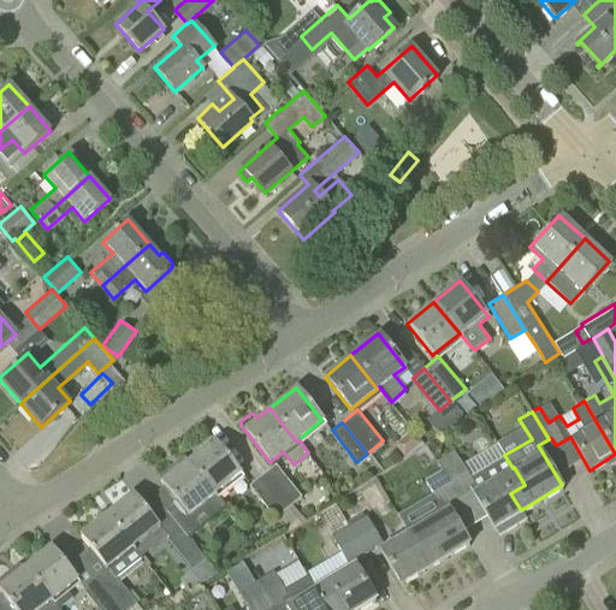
[(188,461),(214,493),(215,493),(241,472),(214,439),(188,461)]
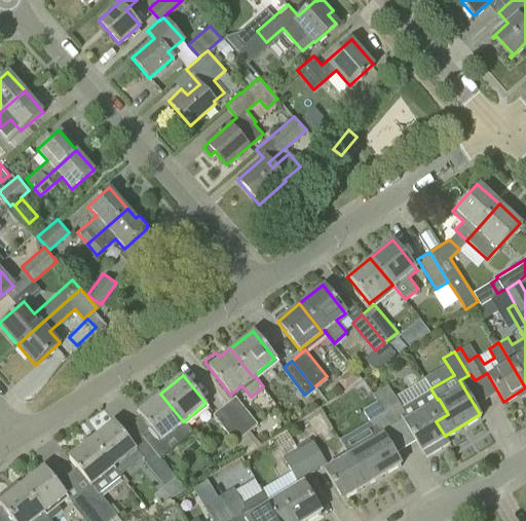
[(373,393),(391,422),(406,414),(388,383),(373,393)]
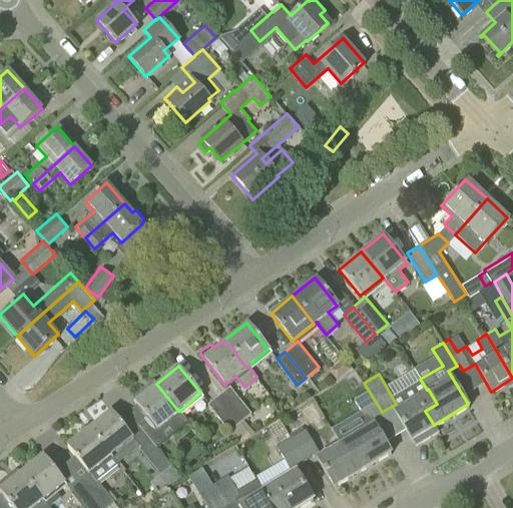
[(368,421),(382,412),(364,383),(352,390),(356,397),(354,398),(368,421)]
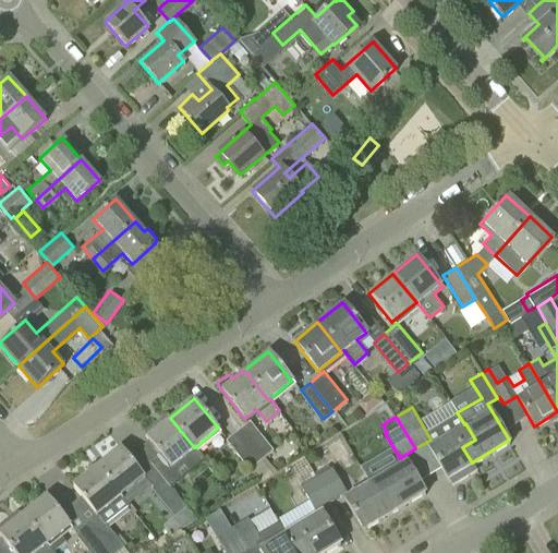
[(161,476),(164,478),(170,485),(179,477),(171,467),(185,455),(194,466),(204,457),(195,447),(194,447),(170,418),(158,427),(156,424),(153,423),(145,430),(145,433),(147,436),(146,437),(161,455),(152,463),(161,476)]
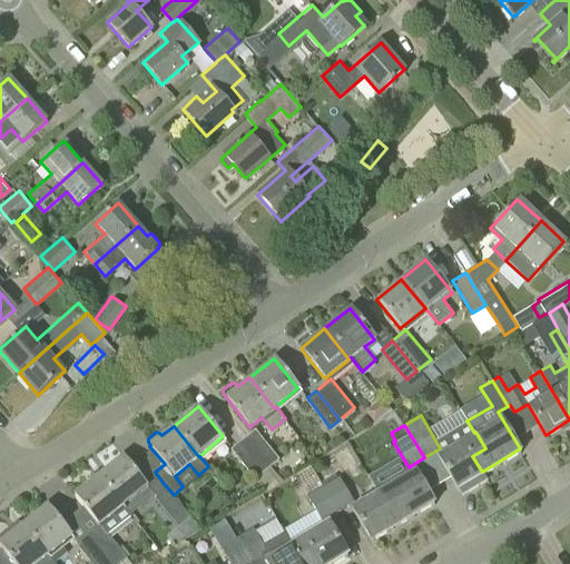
[(242,438),(265,467),(278,456),(255,427),(242,438)]
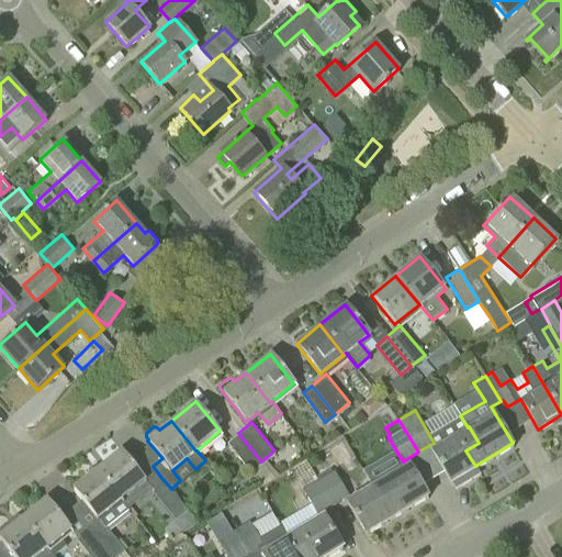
[(469,469),(475,466),(465,450),(479,443),(469,426),(468,427),(433,448),(451,479),(452,479),(456,485),(472,476),(469,469)]
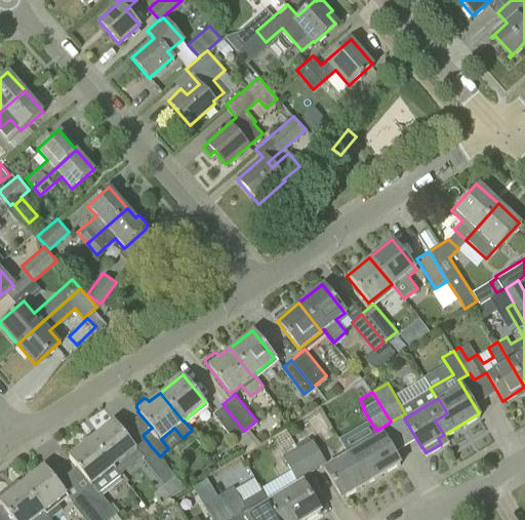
[(235,439),(244,431),(223,404),(212,412),(235,439)]
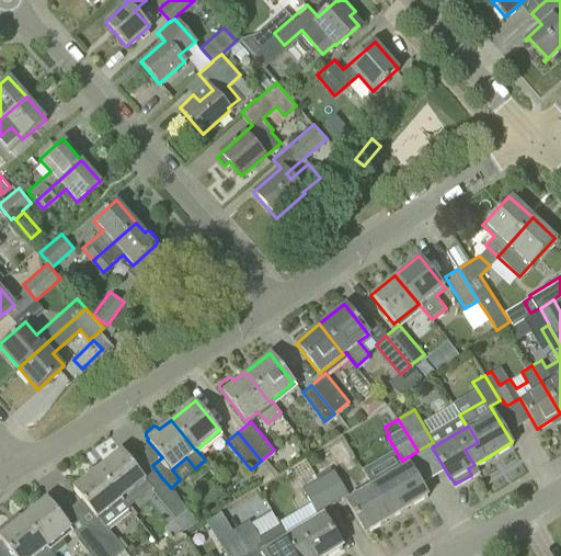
[(122,449),(96,468),(121,499),(146,479),(145,478),(128,457),(122,449)]
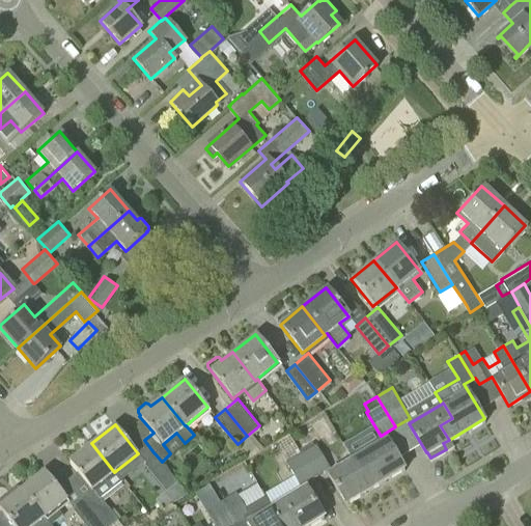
[(294,436),(280,441),(285,455),(299,451),(294,436)]
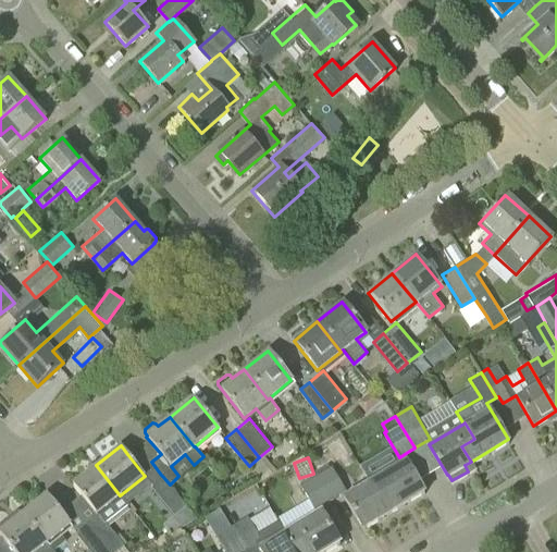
[(393,489),(400,503),(424,489),(405,458),(370,479),(380,495),(393,489)]
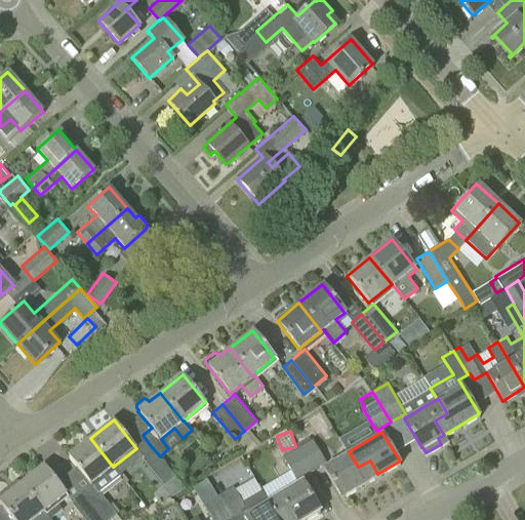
[(90,438),(69,455),(76,466),(91,484),(105,474),(111,481),(119,474),(113,467),(90,438)]
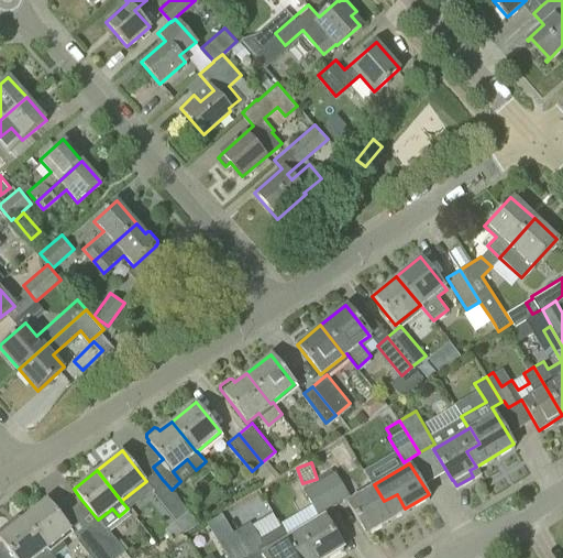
[(320,479),(334,503),(350,493),(335,470),(320,479)]
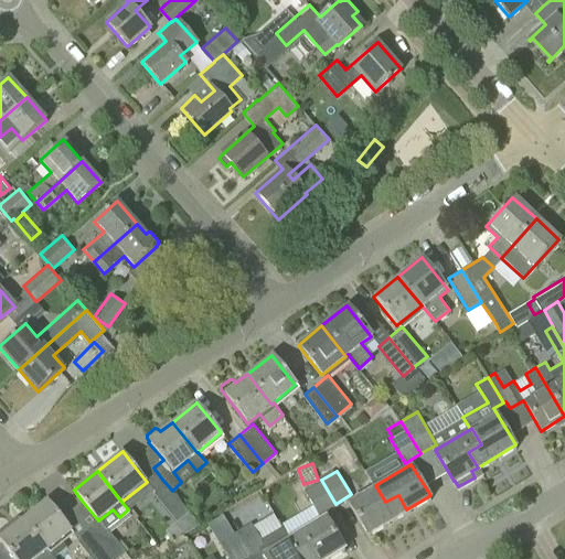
[(319,514),(336,504),(321,480),(305,490),(319,514)]
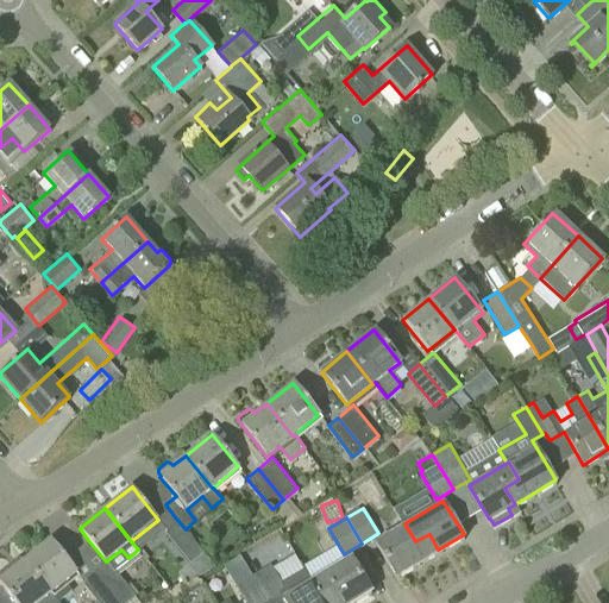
[(201,553),(181,527),(177,522),(165,531),(190,561),(201,553)]
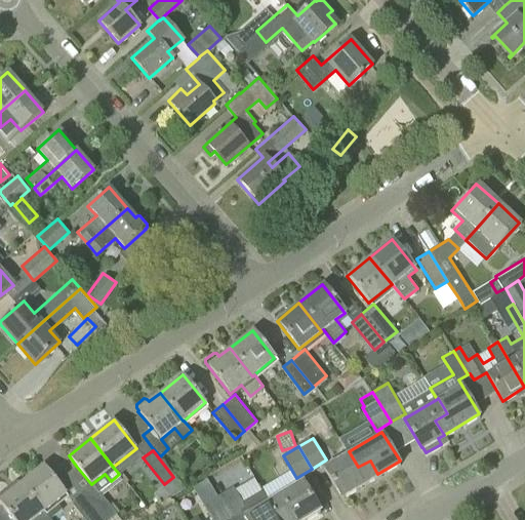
[(344,494),(377,474),(370,461),(358,467),(349,451),(326,465),(344,494)]
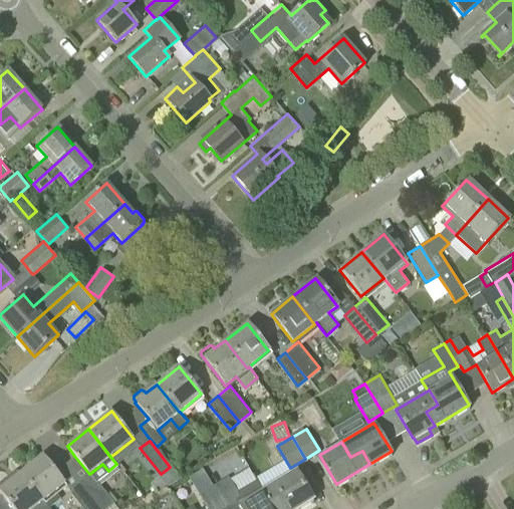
[(21,473),(42,501),(65,483),(43,455),(21,473)]
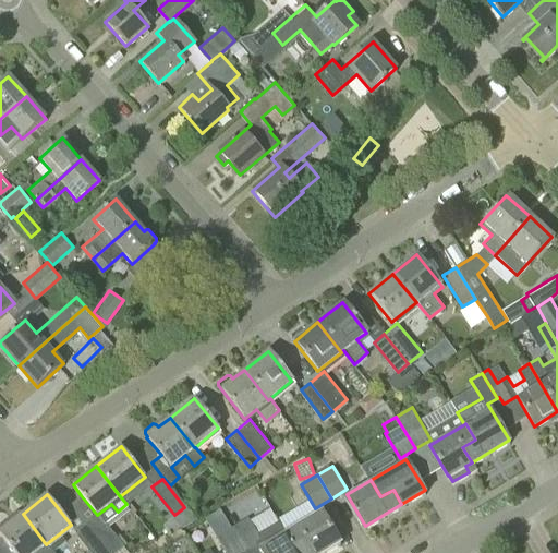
[(305,540),(313,552),(317,552),(341,539),(323,508),(286,531),(294,547),(305,540)]
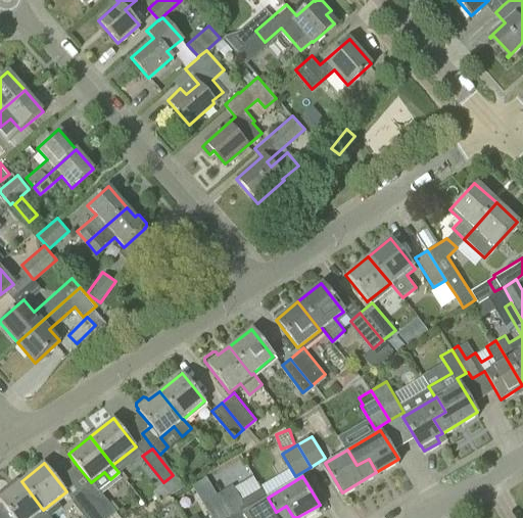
[(49,517),(43,510),(21,481),(11,489),(9,487),(5,486),(0,490),(0,499),(15,517),(33,517),(35,517),(36,517),(49,517)]
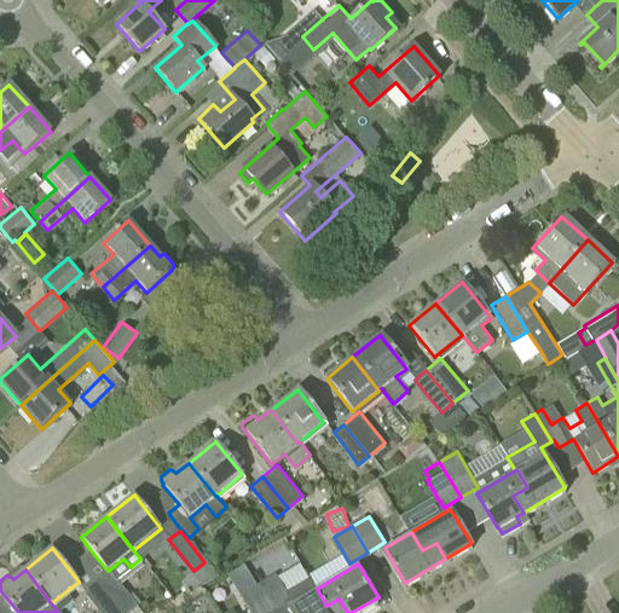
[(109,572),(98,582),(123,612),(137,602),(117,578),(111,571),(109,572)]
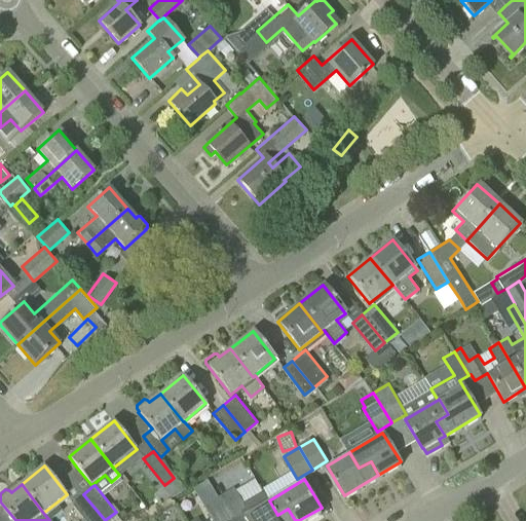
[(219,495),(232,518),(247,509),(233,486),(219,495)]
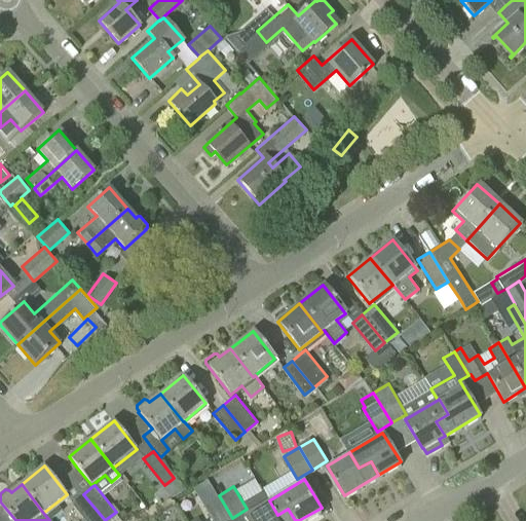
[(88,520),(105,520),(83,494),(73,503),(88,520)]
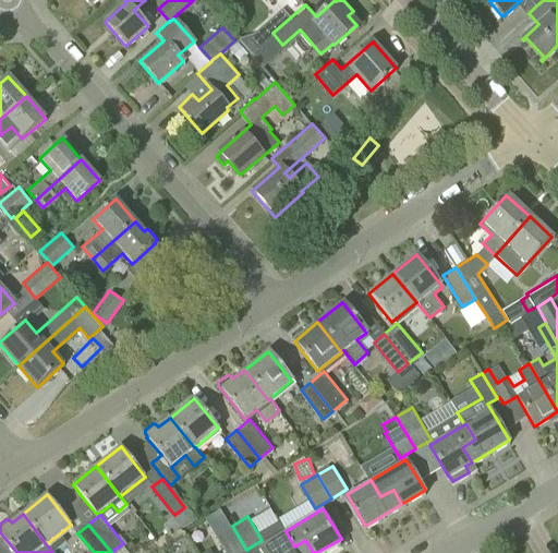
[(227,552),(240,552),(246,550),(232,526),(216,535),(227,552)]
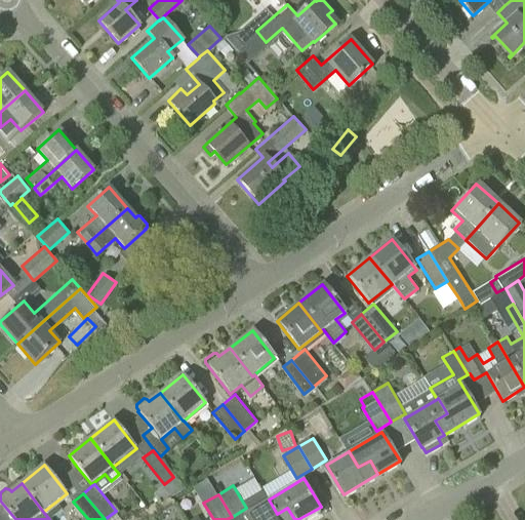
[(249,519),(294,519),(287,508),(277,514),(269,500),(245,514),(249,519)]
